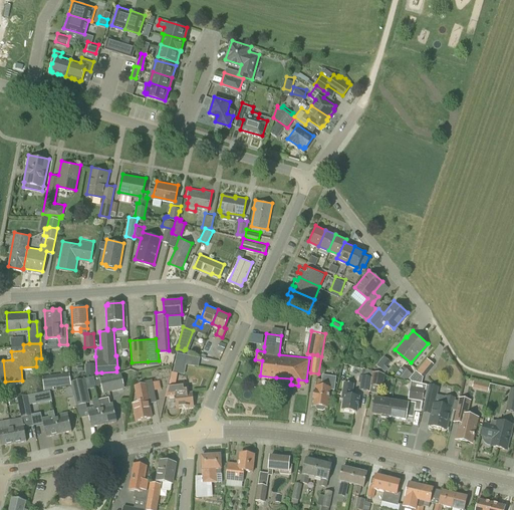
[(183,365),(186,352),(178,350),(175,363),(183,365)]
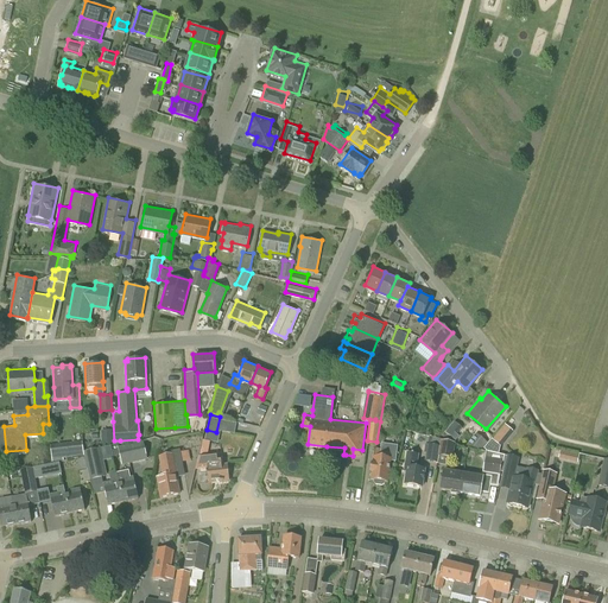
[(457,435),(460,423),(450,420),(448,432),(457,435)]
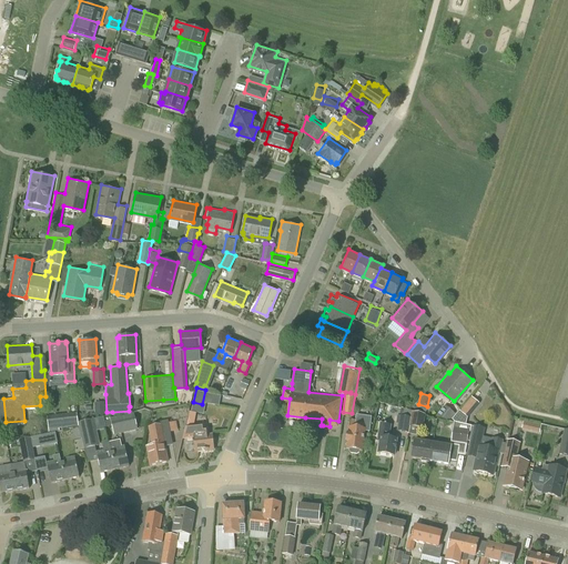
[(467,415),(479,400),(472,393),(459,409),(467,415)]
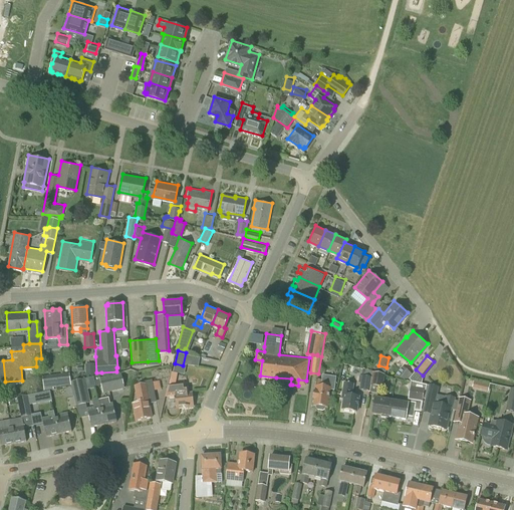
[(407,377),(412,370),(403,363),(394,373),(395,374),(407,377)]
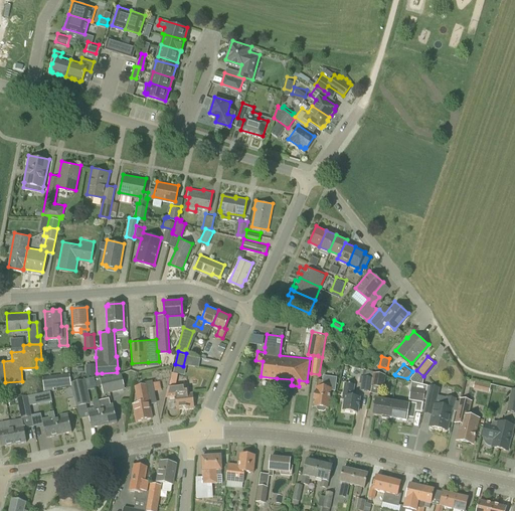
[(370,389),(371,383),(373,370),(373,368),(365,367),(365,368),(363,367),(362,373),(360,373),(358,380),(360,380),(359,387),(370,388),(370,389)]
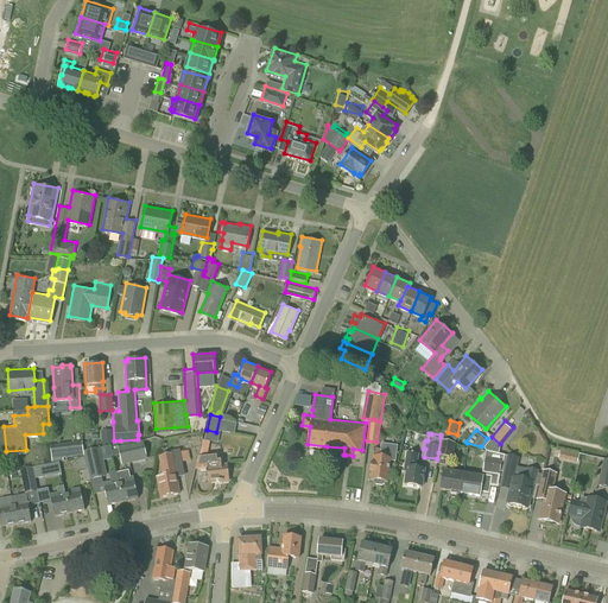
[(438,452),(453,455),(455,443),(455,439),(441,437),(438,452)]
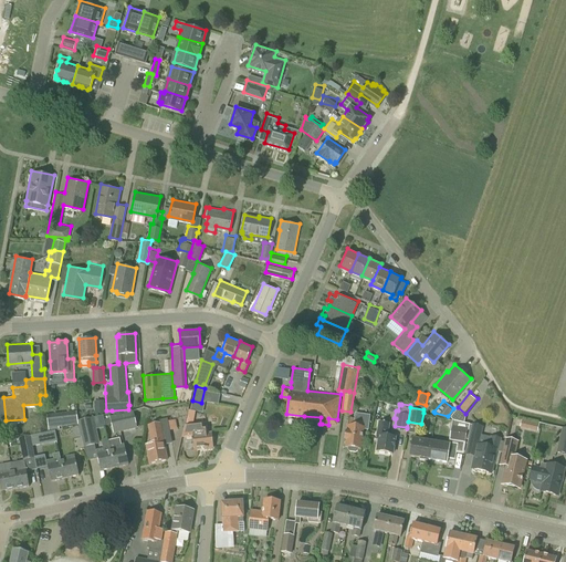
[(75,408),(45,412),(46,425),(77,422),(75,408)]
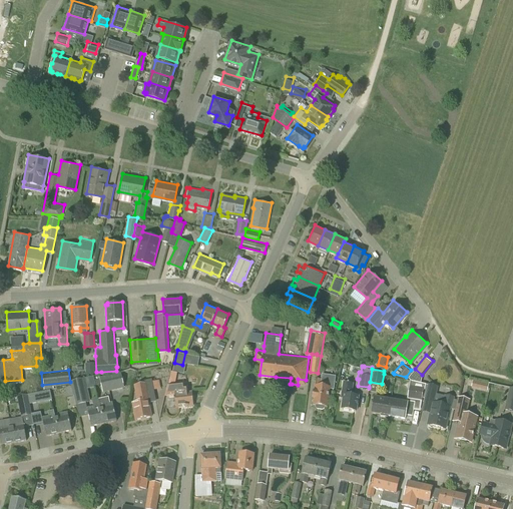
[(124,386),(121,371),(105,374),(105,373),(96,375),(96,377),(100,376),(103,390),(124,386)]
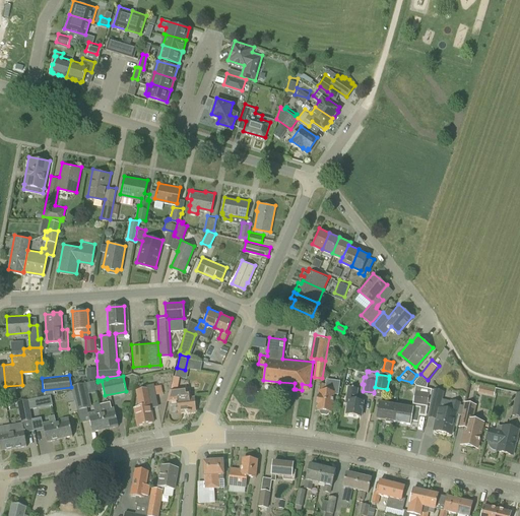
[(77,408),(91,404),(86,380),(71,383),(77,408)]
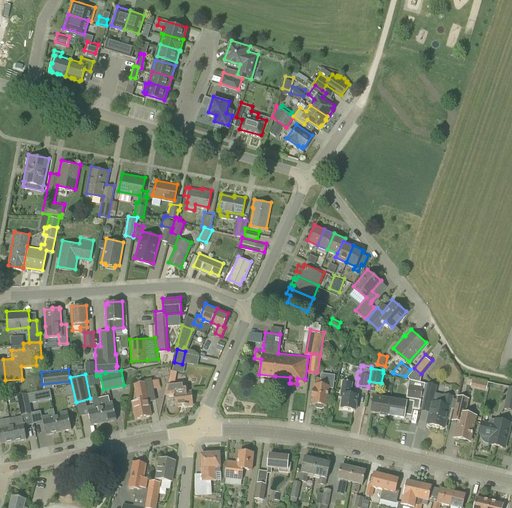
[(135,416),(152,413),(147,389),(154,387),(151,375),(143,377),(144,379),(133,381),(136,399),(132,399),(135,416)]
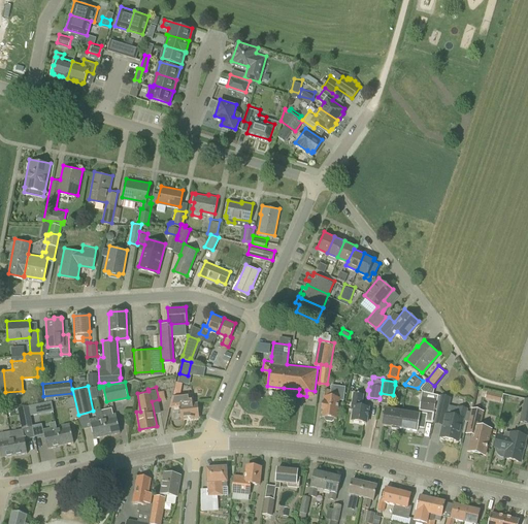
[(338,396),(339,389),(326,387),(325,394),(324,394),(324,399),(323,399),(322,407),(323,407),(322,414),(324,414),(324,416),(326,418),(332,419),(334,417),(334,416),(336,416),(339,396),(338,396)]
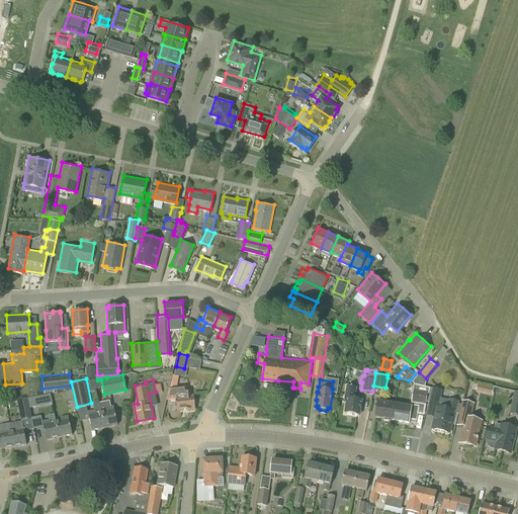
[(359,413),(362,397),(359,397),(359,395),(355,394),(356,384),(347,382),(344,400),(346,400),(344,410),(359,413)]
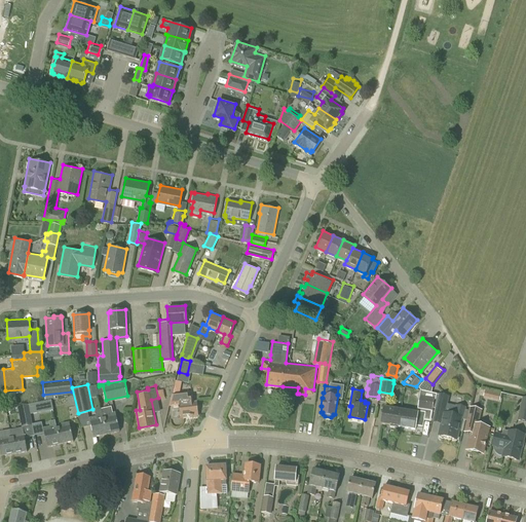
[(189,395),(189,389),(172,392),(170,404),(179,403),(181,415),(198,413),(196,399),(193,400),(192,394),(189,395)]
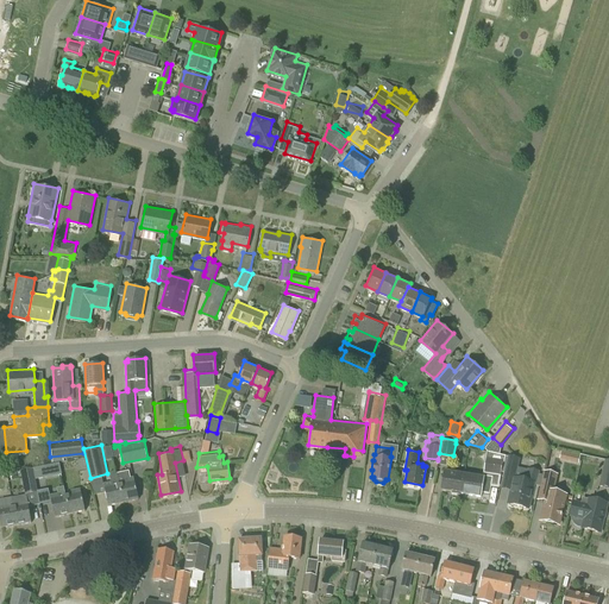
[(516,473),(520,455),(508,452),(503,470),(516,473)]
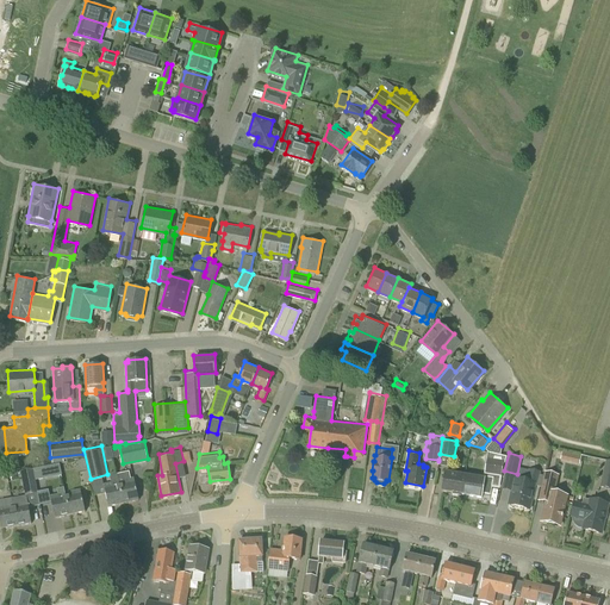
[(80,468),(87,467),(85,455),(76,456),(80,468)]
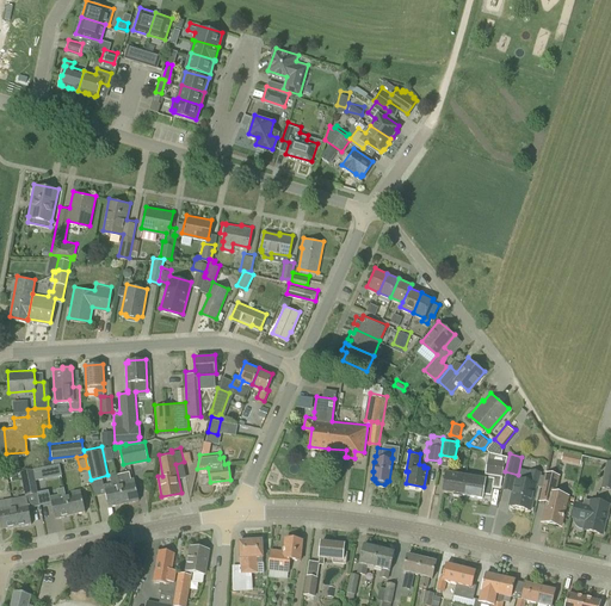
[(503,474),(505,459),(487,456),(485,471),(503,474)]
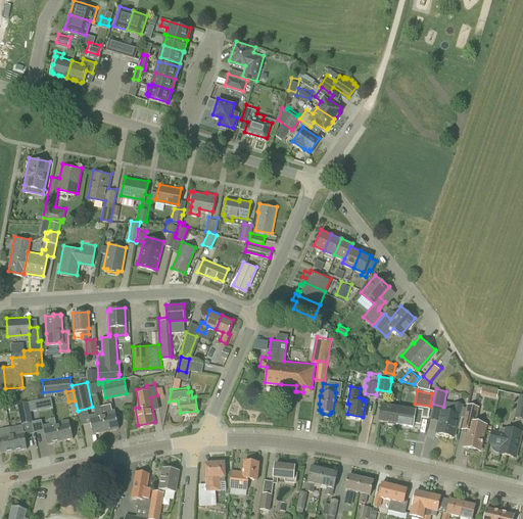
[(522,417),(522,392),(519,391),(514,415),(522,417)]
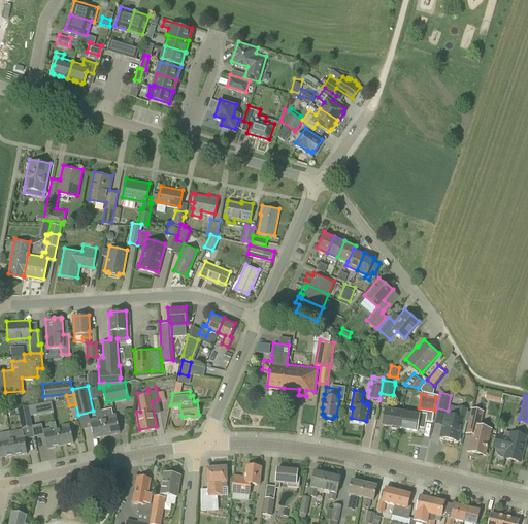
[(18,405),(22,426),(32,425),(29,403),(18,405)]
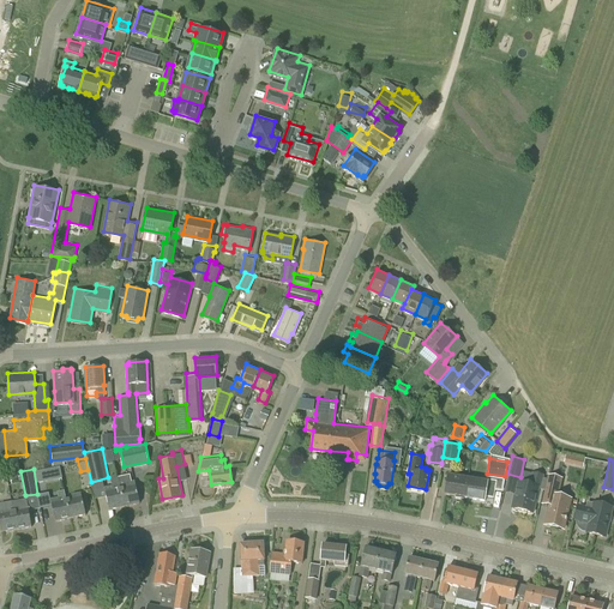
[(546,488),(549,471),(548,471),(547,475),(543,475),(545,471),(531,469),(529,481),(517,478),(511,505),(534,510),(539,487),(543,488),(546,488)]
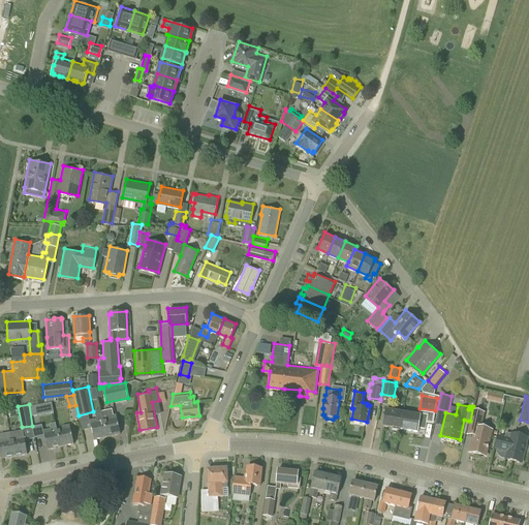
[(101,408),(107,434),(120,431),(116,412),(114,412),(112,406),(101,408)]
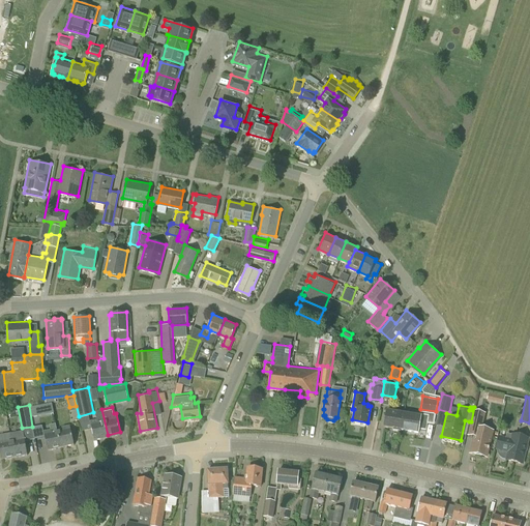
[(477,424),(474,434),(471,449),(487,453),(493,429),(481,427),(486,410),(474,407),(471,421),(477,424)]
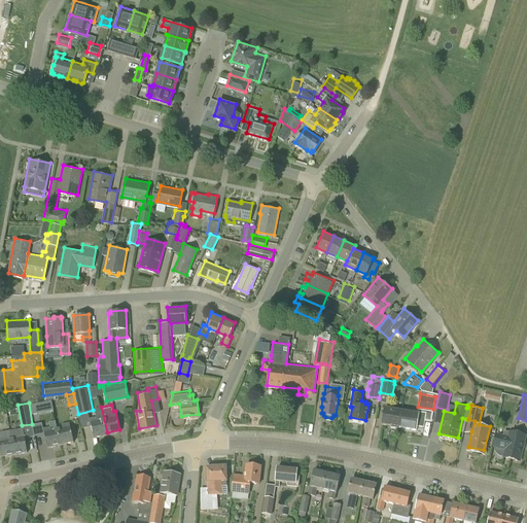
[(391,407),(384,406),(382,422),(398,425),(400,417),(401,409),(401,408),(391,407)]
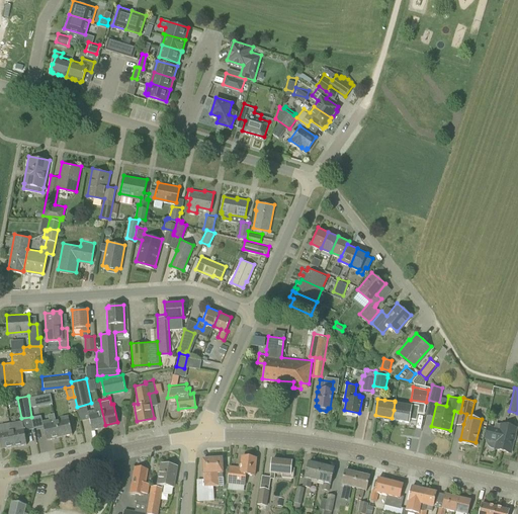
[(92,428),(105,425),(99,400),(93,402),(94,408),(88,409),(92,428)]
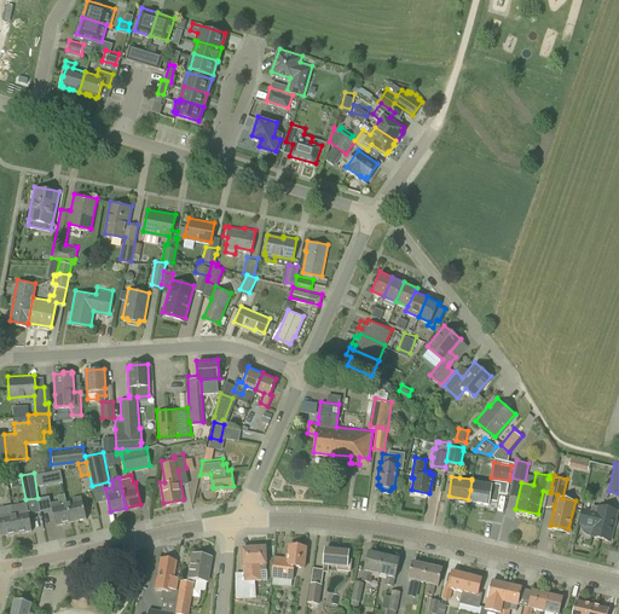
[(497,504),(501,484),(472,479),(472,480),(470,490),(468,499),(497,504)]
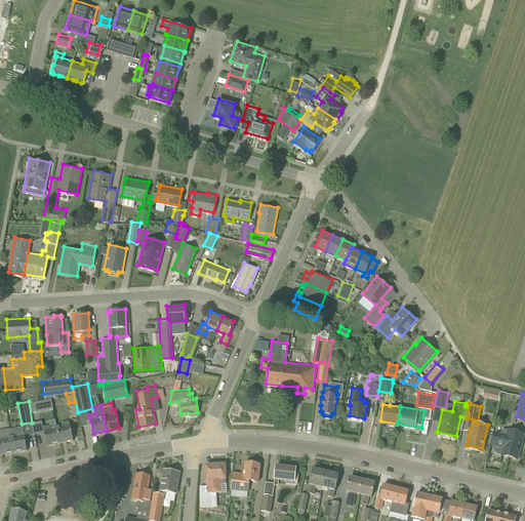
[(57,426),(61,441),(73,438),(69,419),(62,421),(62,425),(57,426)]
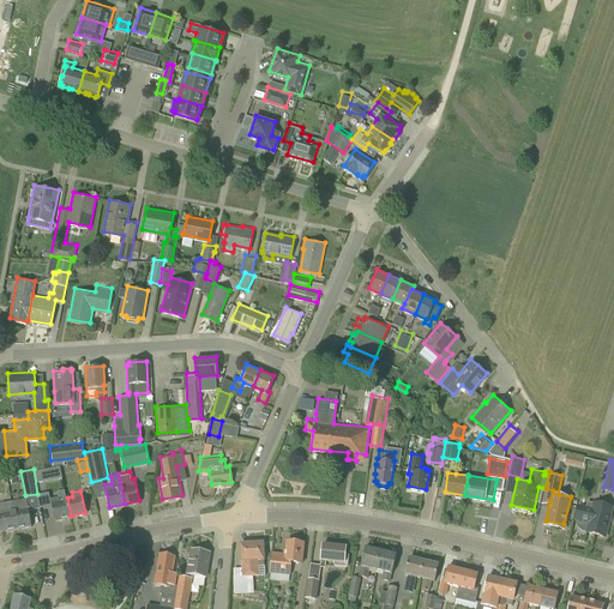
[(71,516),(67,498),(61,499),(60,494),(50,496),(55,518),(71,516)]
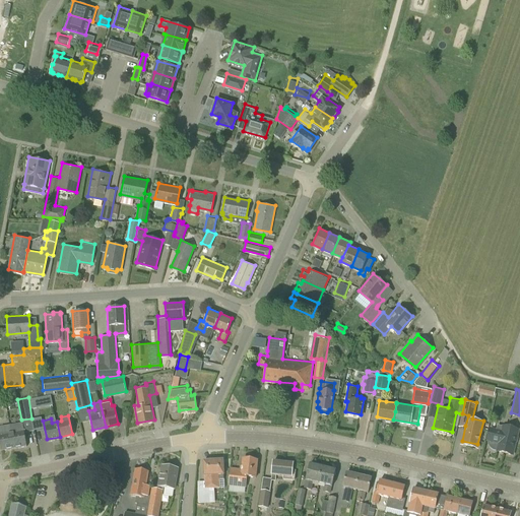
[(9,422),(0,424),(0,442),(1,449),(14,446),(11,431),(9,422)]
